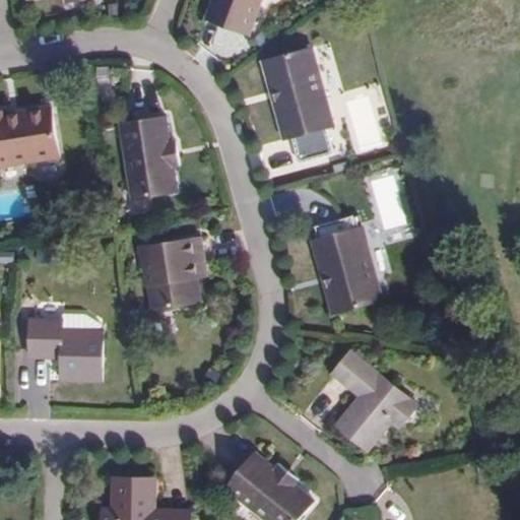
[(213,0),(208,15),(249,30),(260,0),(213,0)]
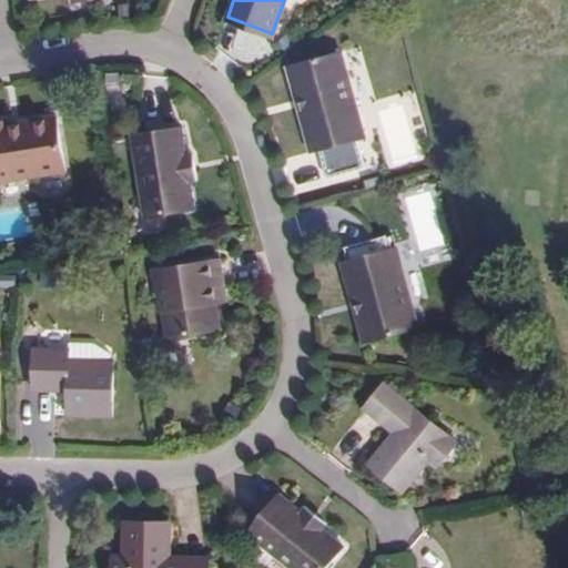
[(302,91),(317,146),(320,146),(328,175),(366,165),(358,137),(365,134),(341,49),(286,64),(295,93),(302,91)]
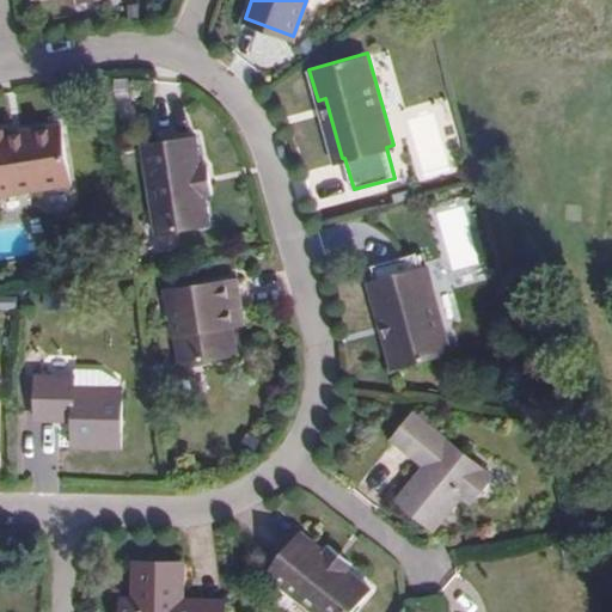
[(335,160),(342,158),(325,98),(318,101),(335,160)]
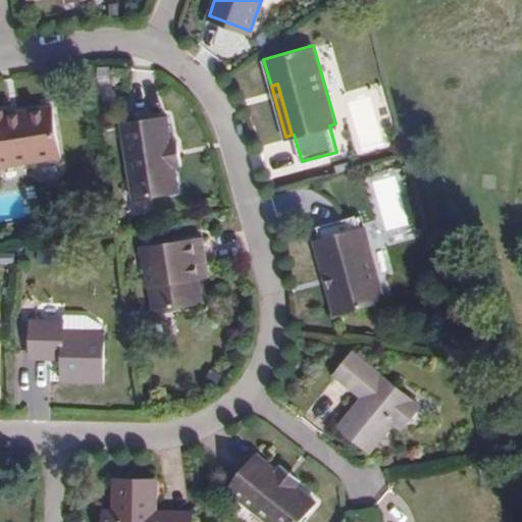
[(0,161),(58,153),(50,103),(21,107),(21,112),(6,115),(4,105),(0,105),(0,161)]
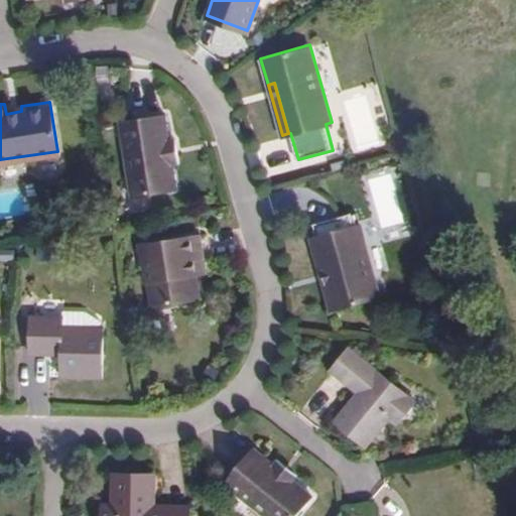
[(172,161),(168,136),(166,137),(162,111),(119,118),(131,191),(174,185),(170,161),(172,161)]
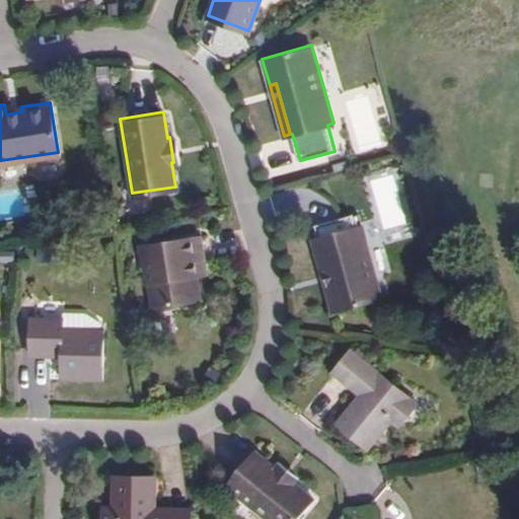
[(176,136),(169,137),(173,162),(180,160),(176,136)]
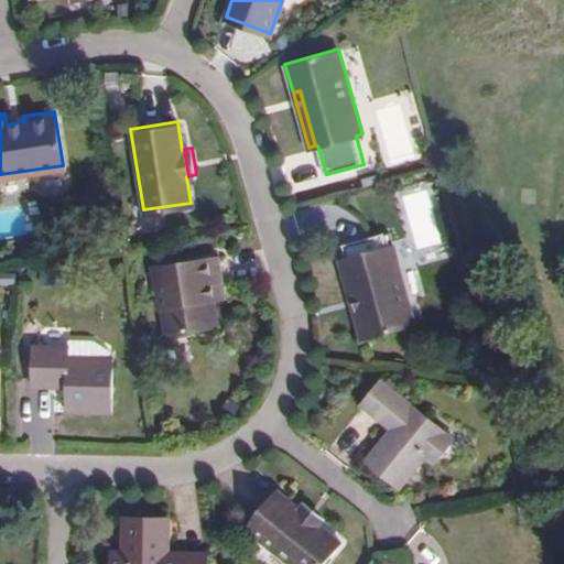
[(344,245),(347,258),(360,307),(353,308),(360,339),(414,325),(392,246),(387,247),(383,235),(344,245)]
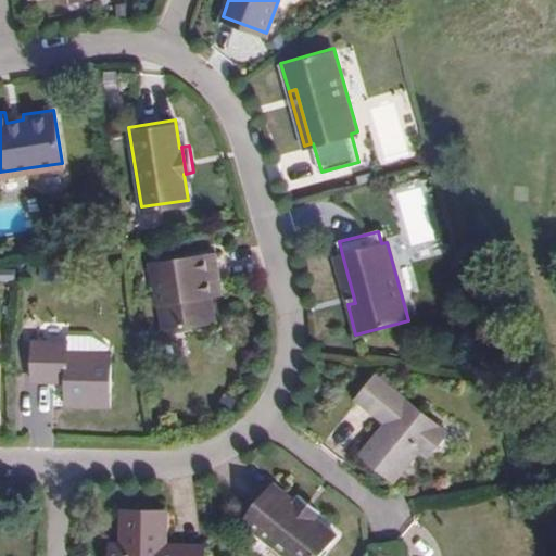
[(213,251),(150,262),(156,302),(159,303),(163,328),(214,319),(210,294),(219,292),(213,251)]
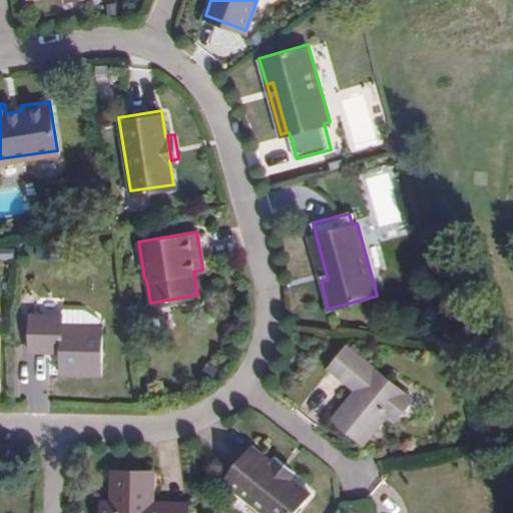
[(328,280),(316,234),(309,235),(321,281),(328,280)]
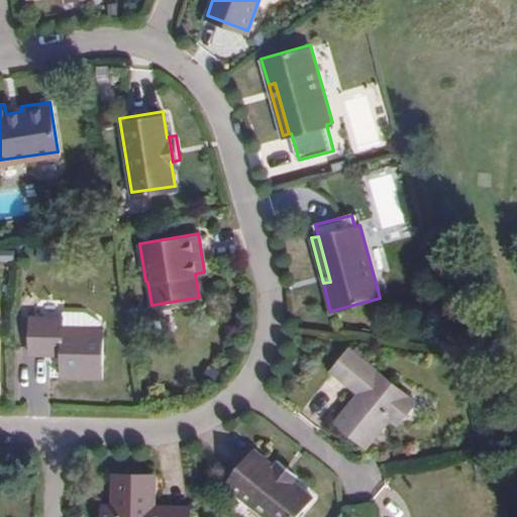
[(63,316),(32,315),(31,352),(63,353),(62,375),(103,377),(104,326),(63,325),(63,316)]
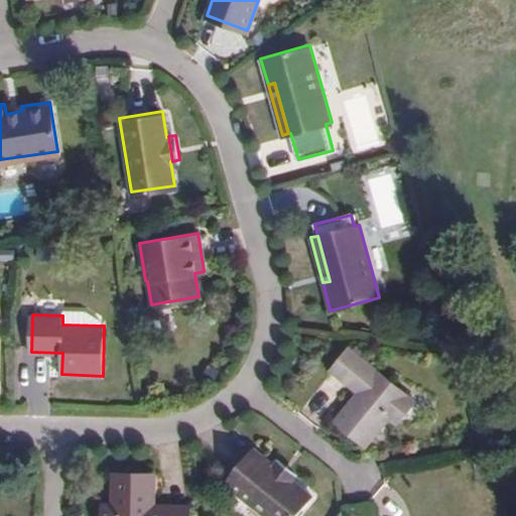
[(344,346),(327,369),(354,390),(332,419),(363,443),(386,416),(393,422),(411,399),(344,346)]
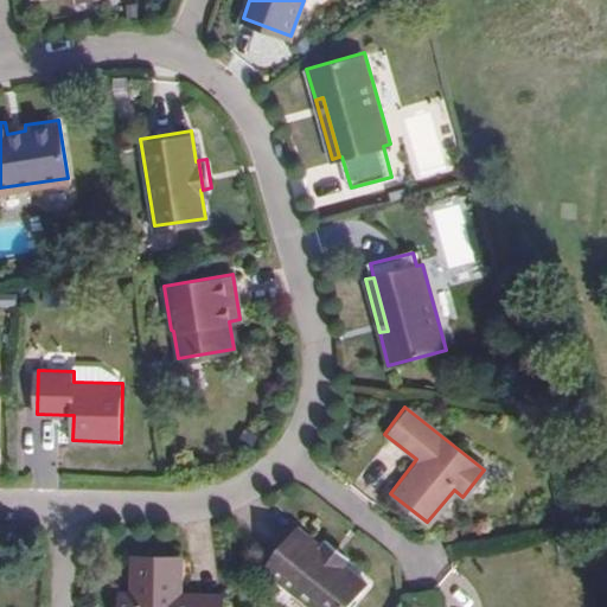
[(334,606),(358,579),(334,561),(314,543),(292,525),(260,566),(310,606),(334,606)]
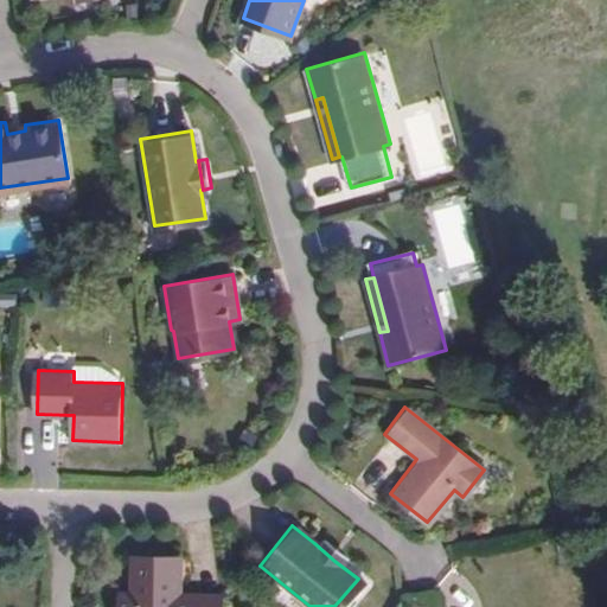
[(314,543),(334,561),(342,553),(321,535),(314,543)]
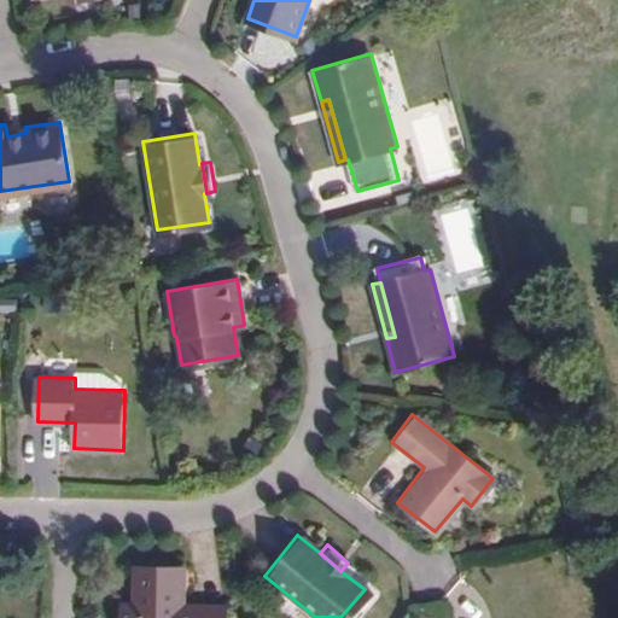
[(132,607),(120,608),(118,617),(222,617),(222,610),(181,608),(181,565),(133,565),(132,607)]
